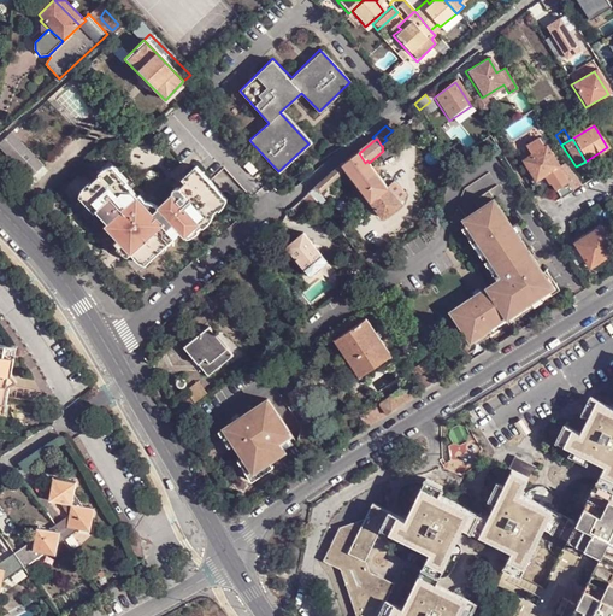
[(541,150),(536,140),(523,148),(529,157),(523,160),(534,181),(543,176),(548,186),(549,185),(559,200),(571,193),(556,168),(558,168),(546,147),(541,150)]
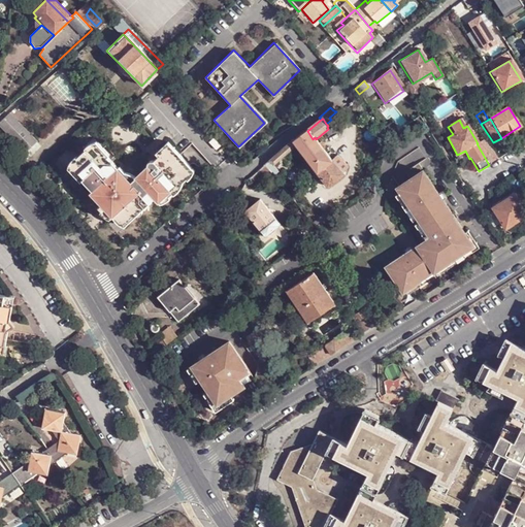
[(392,125),(381,131),(387,138),(397,132),(392,125)]
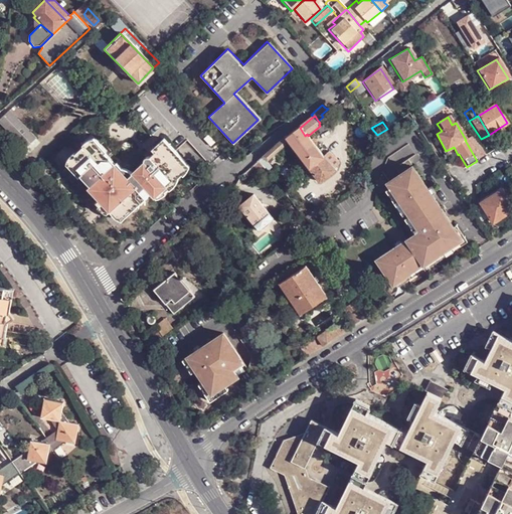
[(319,185),(335,172),(322,158),(305,136),(300,128),(284,141),(287,145),(319,185)]
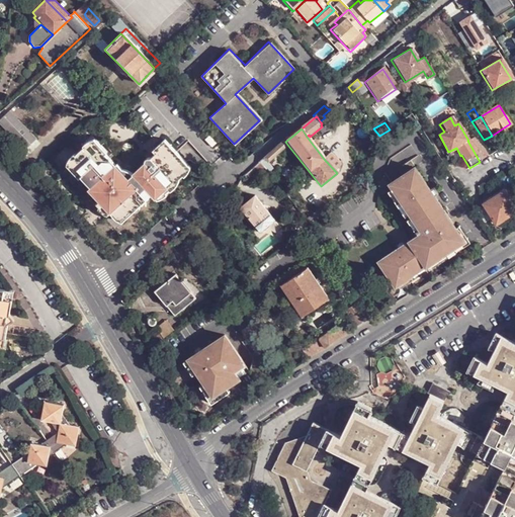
[(82,147),(80,150),(85,155),(89,152),(87,149),(94,142),(91,138),(82,146),(82,147)]
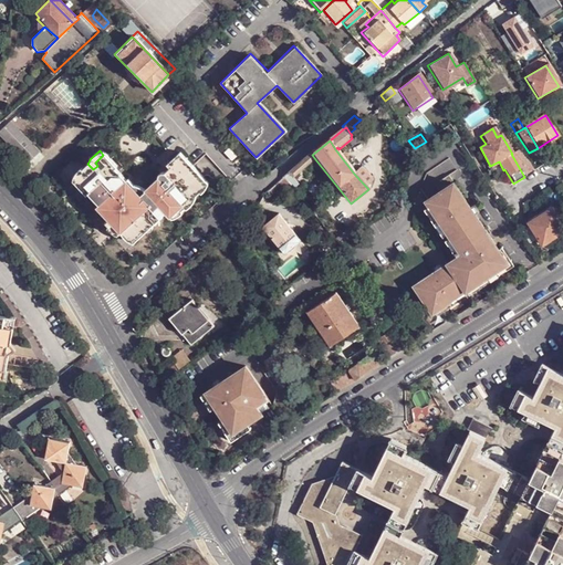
[(115,168),(103,155),(95,163),(97,166),(93,169),(89,174),(86,170),(77,179),(90,191),(92,189),(114,212),(118,217),(116,219),(124,228),(136,240),(166,212),(169,216),(177,209),(175,207),(179,202),(181,205),(194,192),(189,187),(194,184),(196,186),(204,179),(178,153),(165,164),(169,167),(164,173),(162,171),(160,171),(158,173),(157,174),(157,175),(156,176),(156,177),(157,178),(144,191),(138,196),(131,188),(133,186),(127,179),(125,181),(113,169),(115,168)]
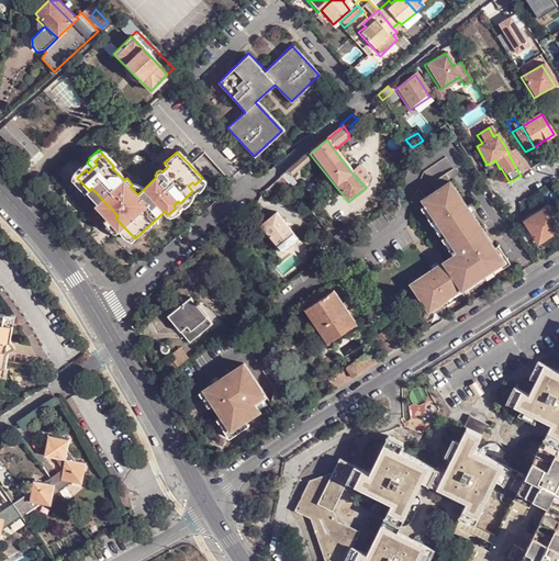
[(289,178),(313,158),(310,154),(309,152),(284,172),(289,178)]
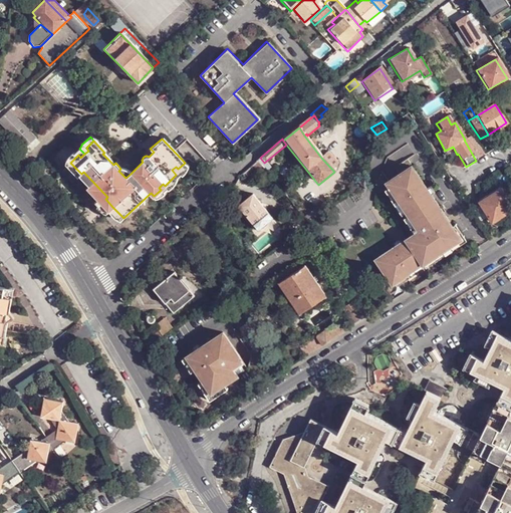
[(75,150),(66,159),(70,163),(78,155),(80,158),(84,154),(79,149),(76,151),(75,150)]
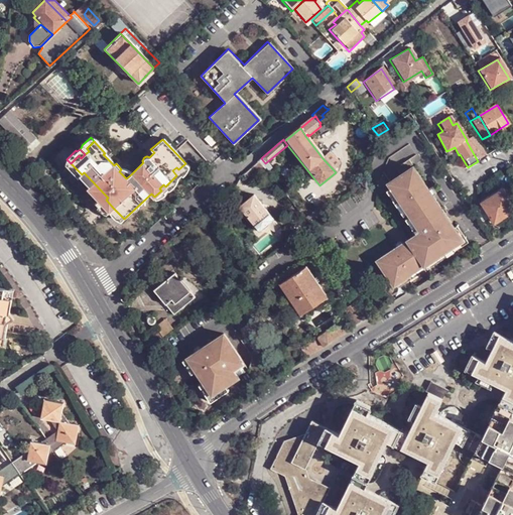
[(176,167),(172,170),(176,175),(178,177),(181,175),(183,176),(187,165),(185,163),(178,169),(176,167)]
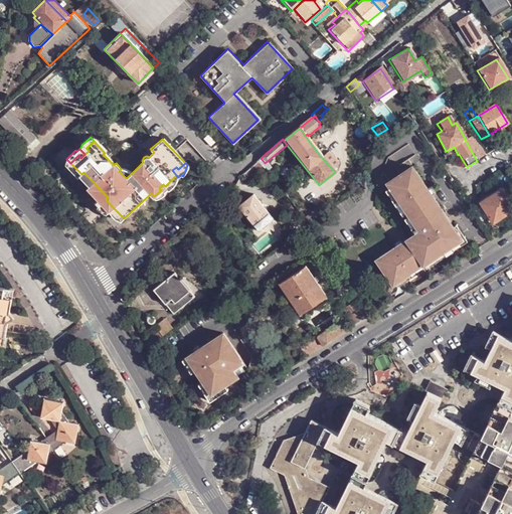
[(443,217),(410,167),(384,184),(387,189),(404,213),(406,217),(415,230),(411,232),(413,235),(374,262),(391,288),(421,267),(434,258),(432,254),(445,246),(447,249),(459,241),(443,217)]
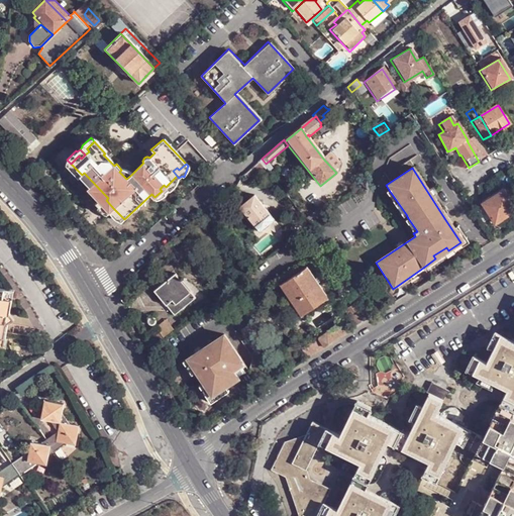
[(121,170),(119,172),(126,179),(131,175),(121,170)]
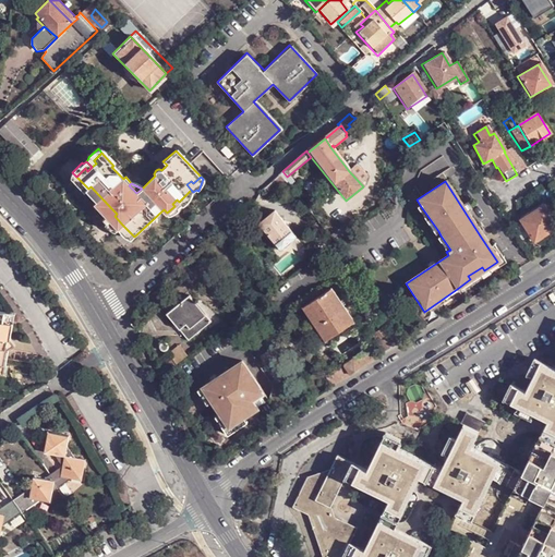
[(191,190),(179,202),(182,204),(183,206),(195,194),(193,192),(191,190)]
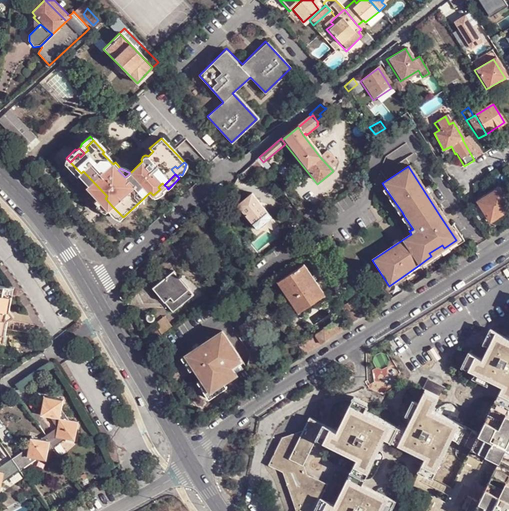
[(160,189),(153,195),(155,197),(165,192),(164,190),(167,187),(164,185),(162,183),(158,187),(160,189)]
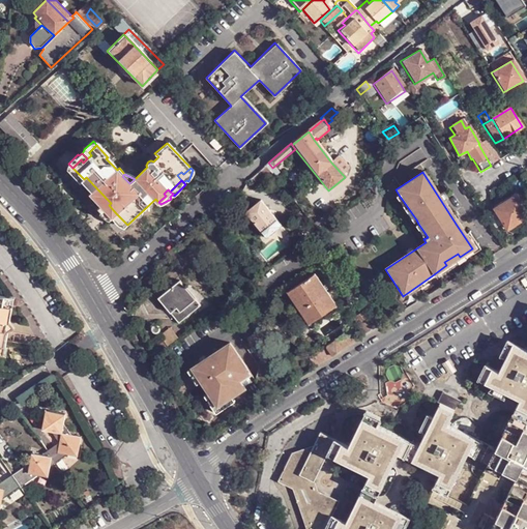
[(394,197),(412,224),(416,219),(399,195),(394,197)]
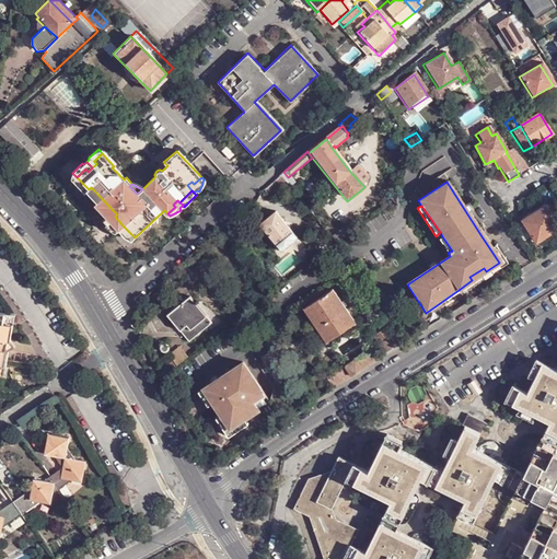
[(556,231),(556,226),(545,208),(522,223),(524,225),(531,235),(535,242),(536,244),(556,231)]
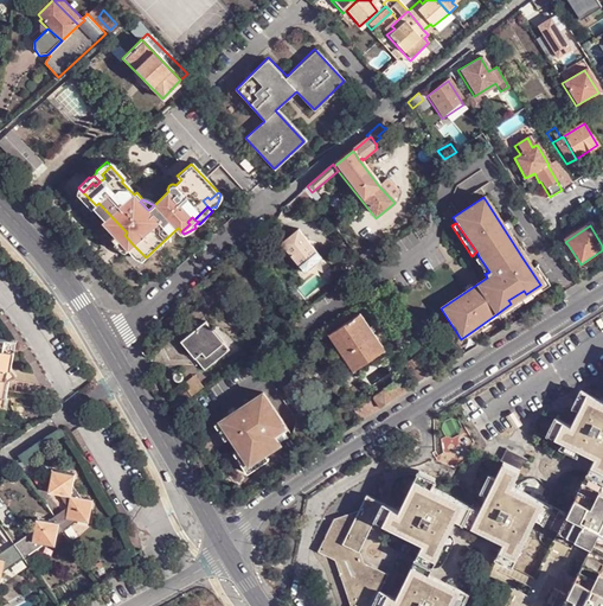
[(122,228),(114,236),(117,240),(116,242),(126,252),(128,249),(133,244),(124,235),(127,233),(122,228)]
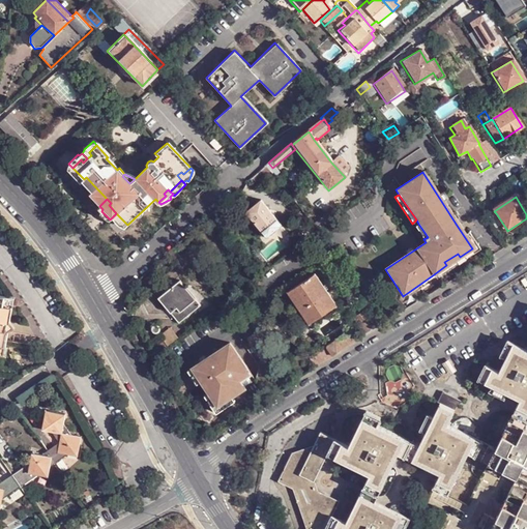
[(280,228),(258,203),(243,214),(264,240),(280,228)]
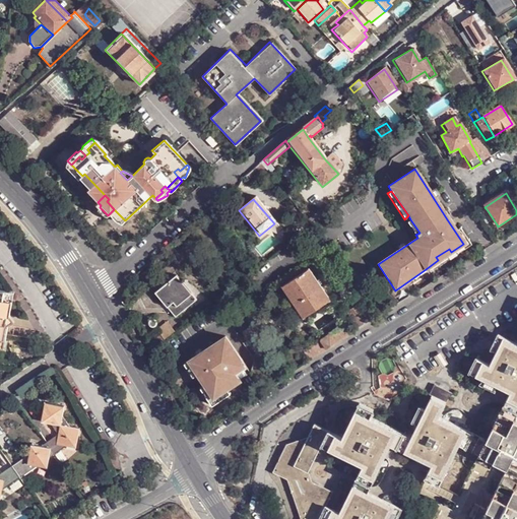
[(114,209),(110,213),(122,222),(125,220),(114,209)]
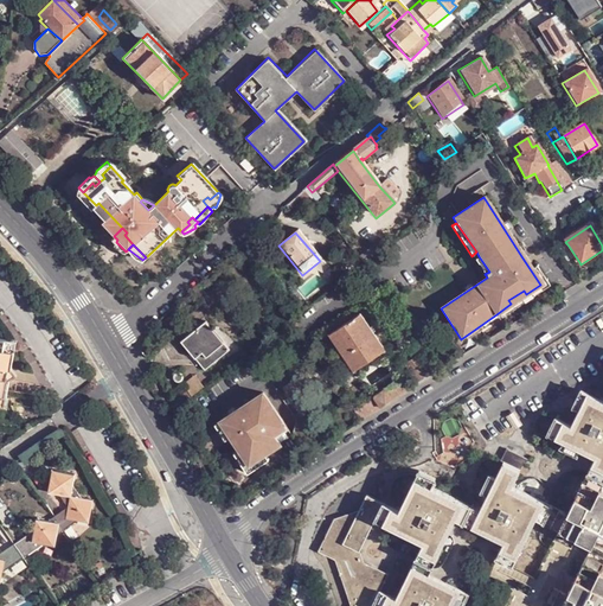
[(568,244),(559,250),(565,260),(570,257),(575,255),(568,244)]
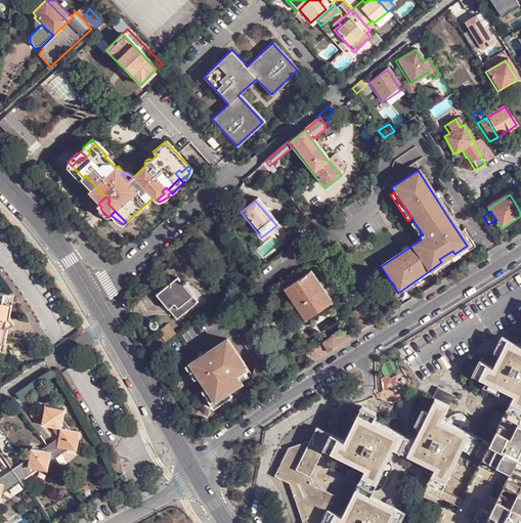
[(441,262),(429,271),(432,275),(474,247),(454,218),(450,221),(467,246),(454,254),(452,251),(439,259),(441,262)]
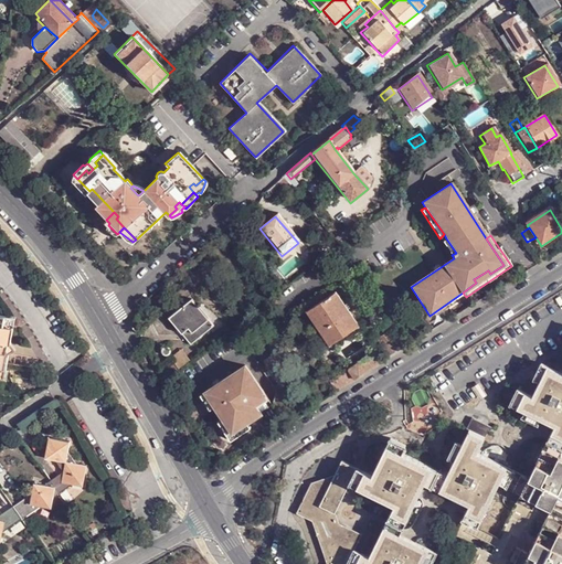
[(456,253),(446,238),(441,242),(451,256),(452,255),(456,253)]
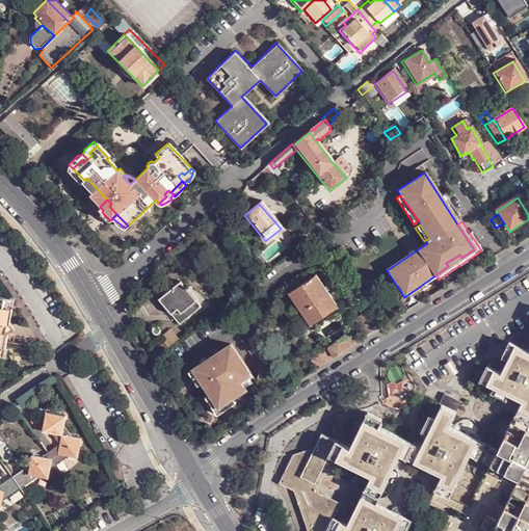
[(315,279),(289,296),(310,328),(337,311),(315,279)]
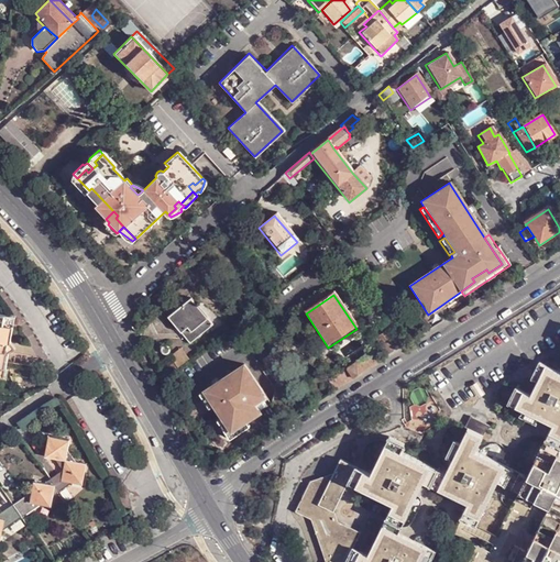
[(210,327),(188,301),(166,320),(187,345),(210,327)]
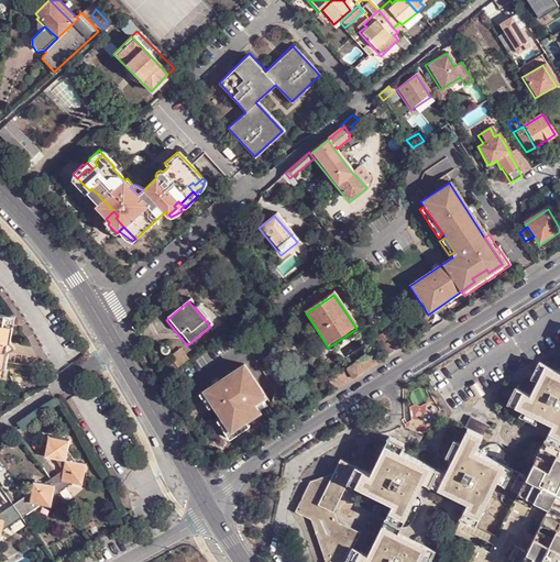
[(9,319),(0,318),(0,329),(7,330),(9,319)]
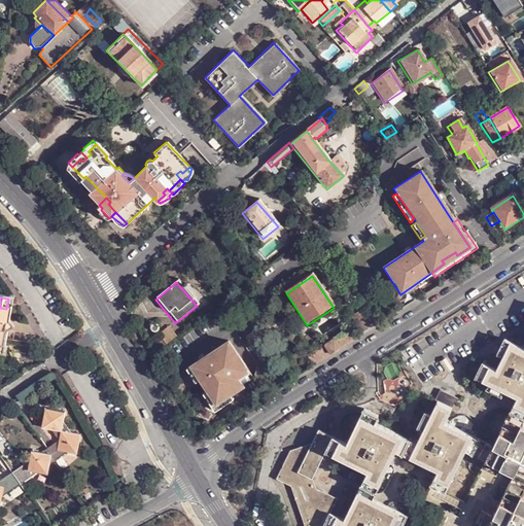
[(0,347),(3,332),(9,328),(4,322),(6,309),(0,308),(0,347)]
